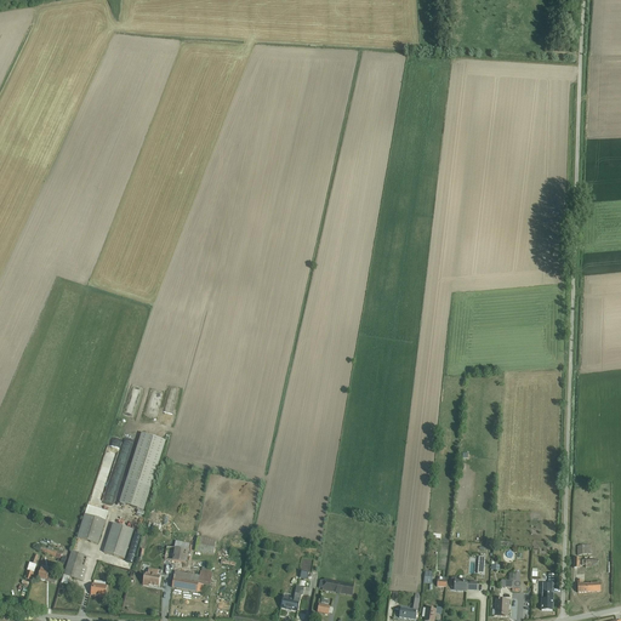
[(142,434),(120,503),(143,511),(166,442),(142,434)]
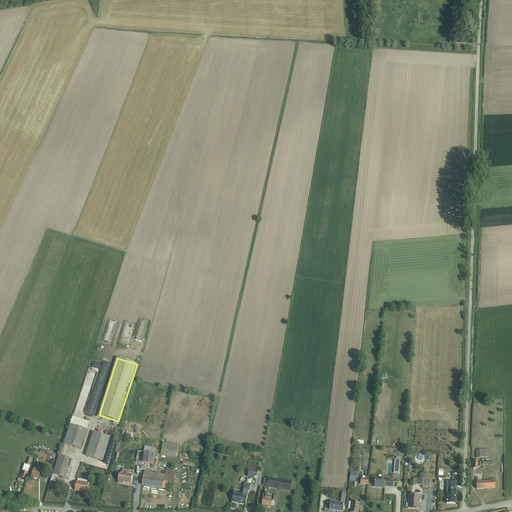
[(70,425),(64,444),(81,449),(89,423),(89,422),(72,417),(70,425)]
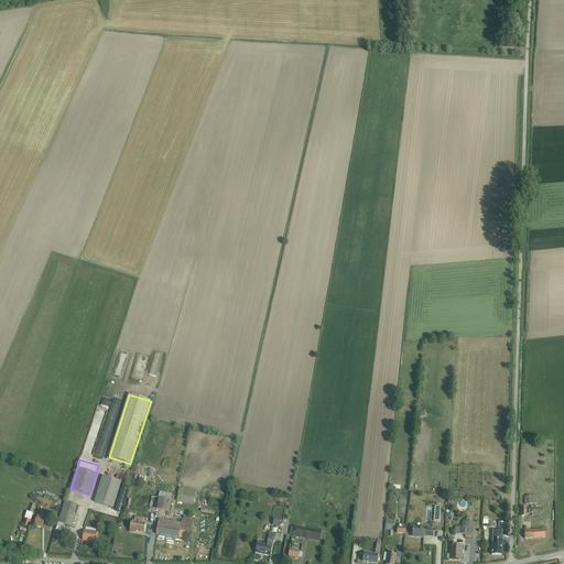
[(102,476),(94,502),(114,508),(121,483),(102,476)]
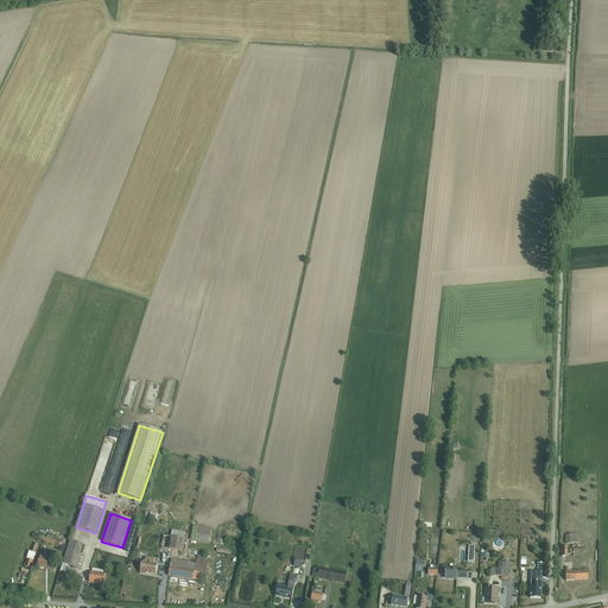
[(194,526),(190,540),(209,544),(211,530),(194,526)]
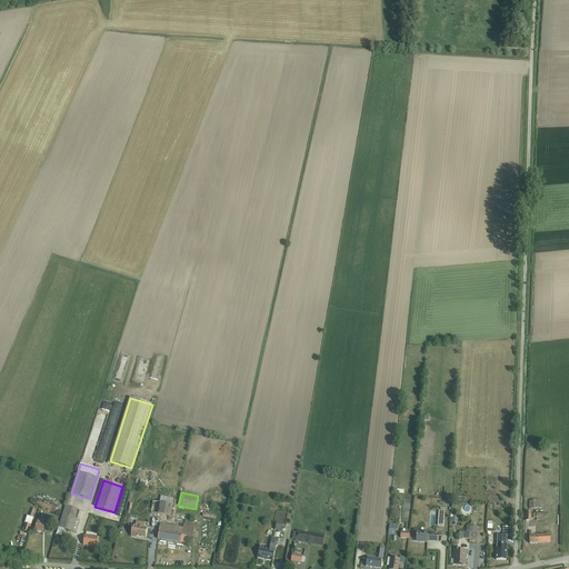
[(159,502),(157,513),(171,517),(173,506),(172,506),(175,499),(161,496),(160,502),(159,502)]
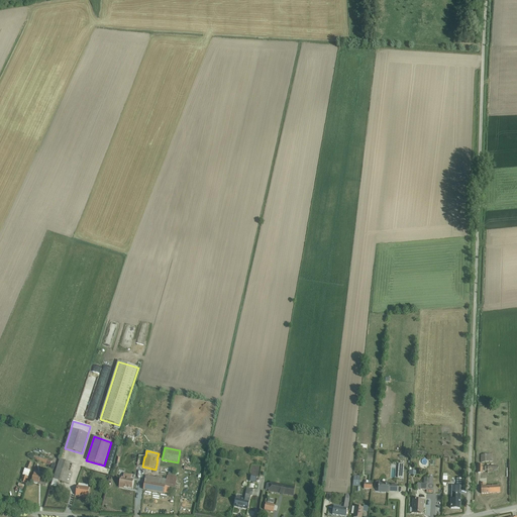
[(35,454),(33,459),(50,466),(52,461),(44,458),(44,456),(40,455),(40,456),(35,454)]
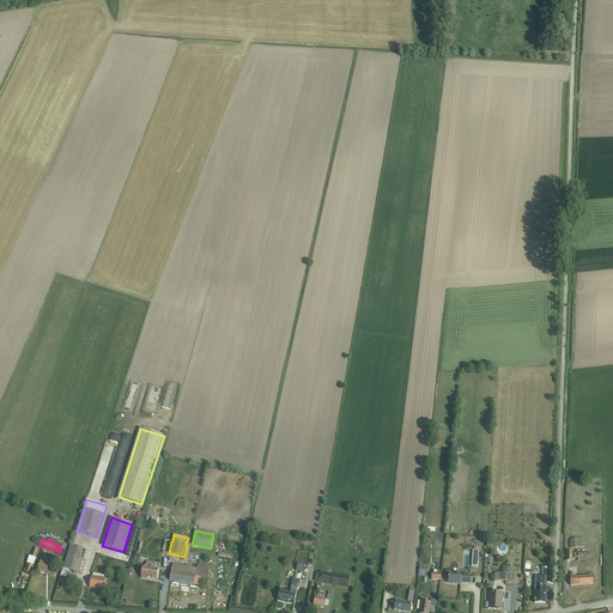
[(582,539),(577,539),(570,540),(570,550),(584,548),(584,539),(582,539)]
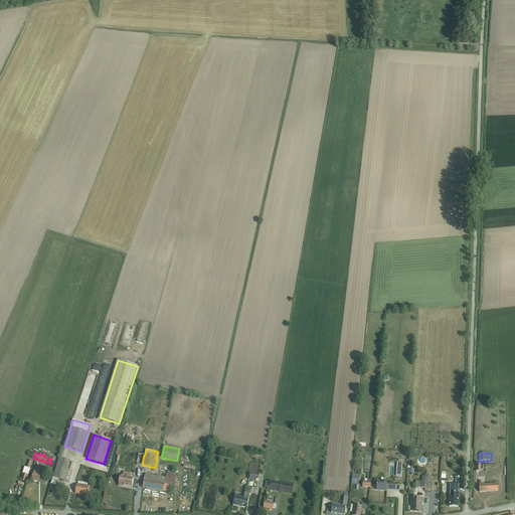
[(59,458),(50,484),(56,486),(58,479),(68,483),(72,472),(68,471),(71,462),(59,458)]
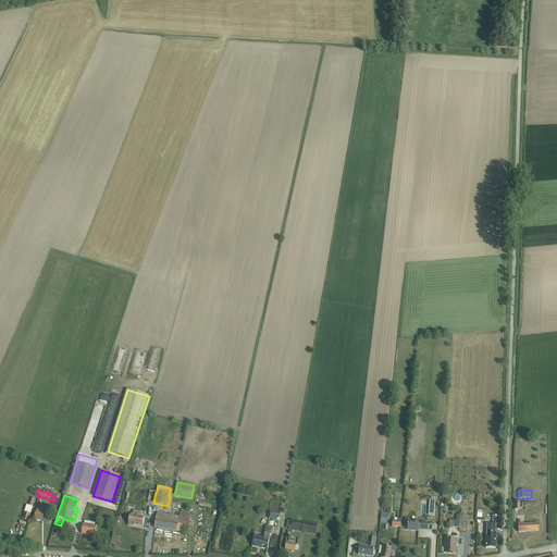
[(138,510),(145,511),(147,500),(133,498),(131,505),(138,507),(138,510)]
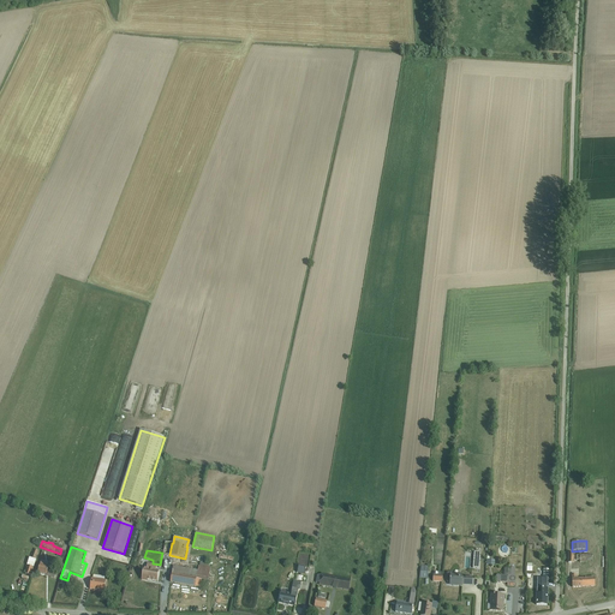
[(35,560),(31,557),(29,557),(27,566),(34,567),(36,560),(35,560)]
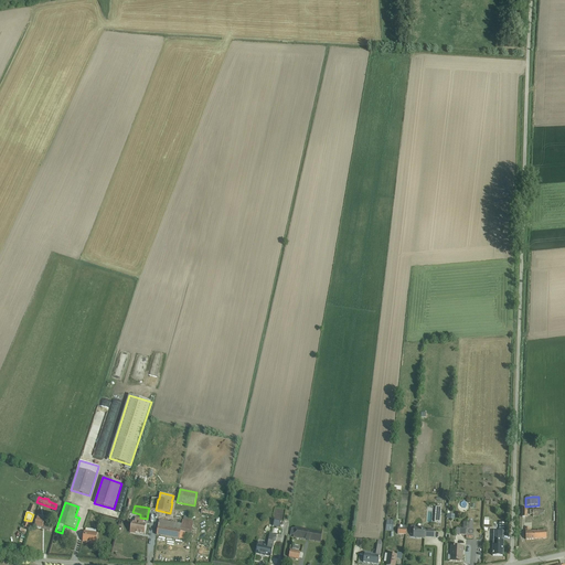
[(38,515),(35,526),(43,529),(45,518),(38,515)]
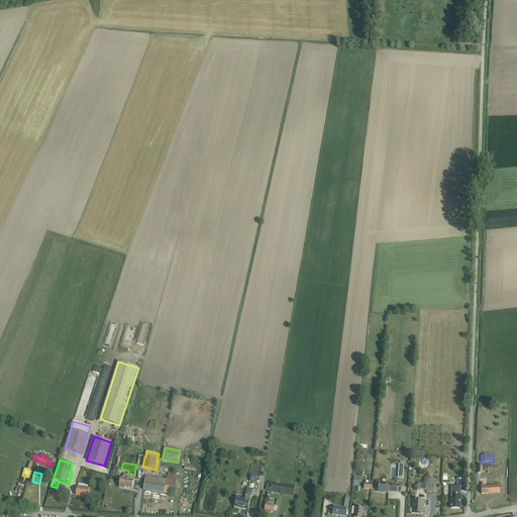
[(145,477),(143,490),(169,494),(170,487),(175,488),(177,478),(176,478),(176,474),(169,473),(168,476),(167,476),(167,480),(145,477)]
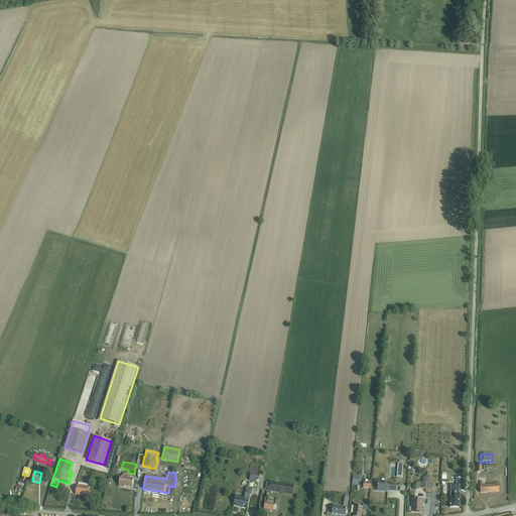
[(121,478),(119,487),(124,488),(124,486),(132,488),(133,480),(131,479),(131,475),(124,474),(123,478),(121,478)]
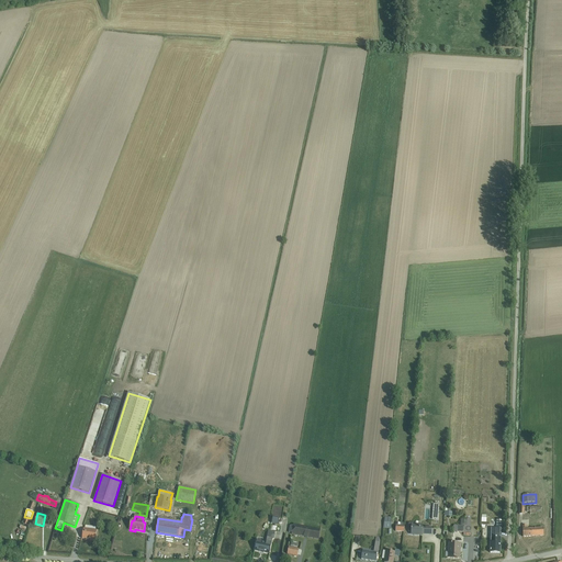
[(453,526),(453,531),(457,532),(463,532),(471,532),(471,527),(470,526),(470,519),(467,519),(467,520),(461,520),(460,526),(453,526)]
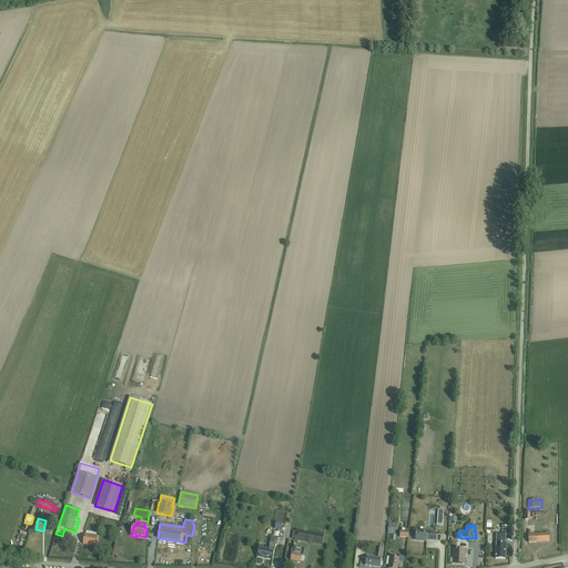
[(496,548),(495,548),(495,559),(505,559),(506,535),(507,535),(508,525),(501,525),(501,534),(496,534),(496,548)]
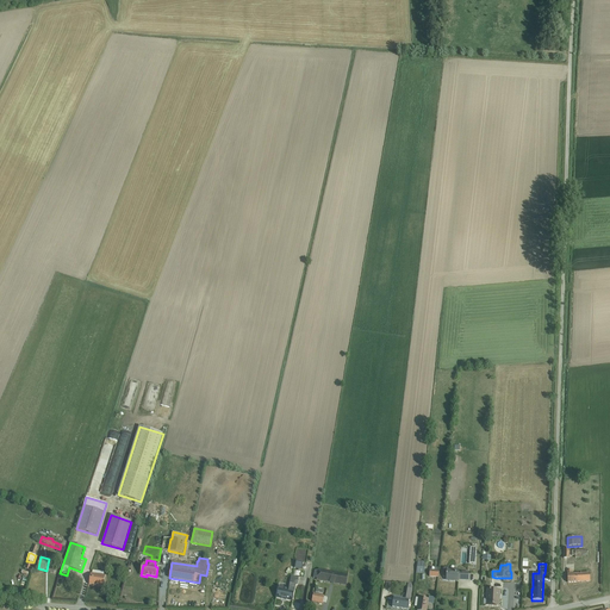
[(318,571),(317,579),(316,580),(328,583),(335,584),(346,585),(348,574),(319,568),(318,571)]
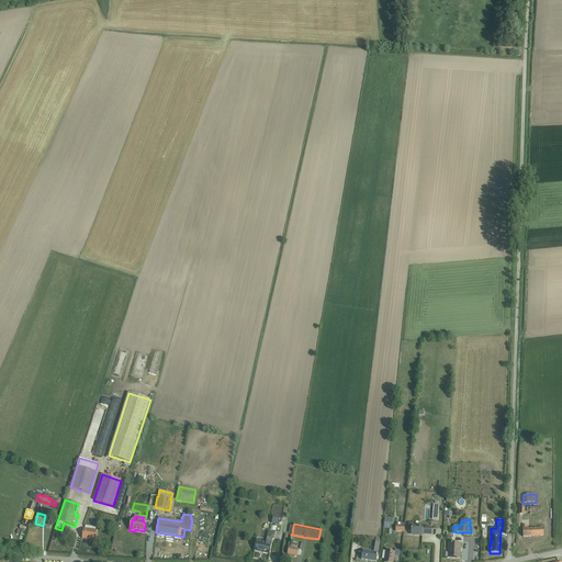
[(408,524),(408,532),(411,532),(411,536),(423,536),(423,535),(431,536),(431,527),(423,527),(423,525),(414,525),(414,524),(408,524)]
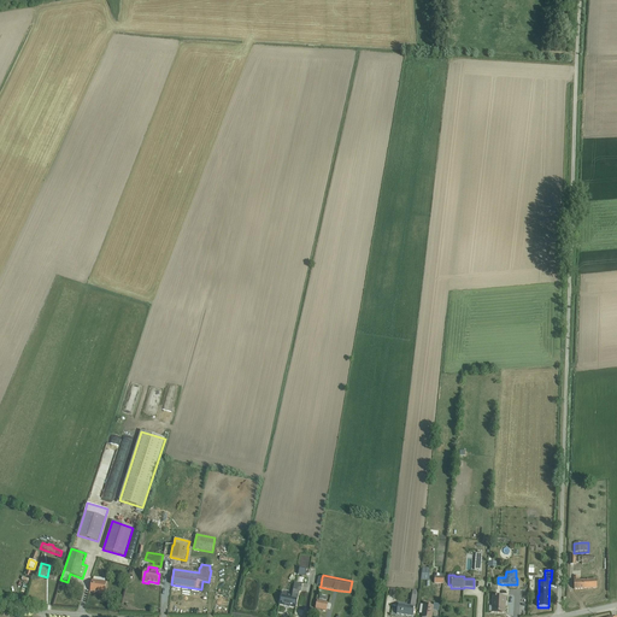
[(580,576),(574,577),(574,589),(597,588),(597,580),(580,581),(580,576)]
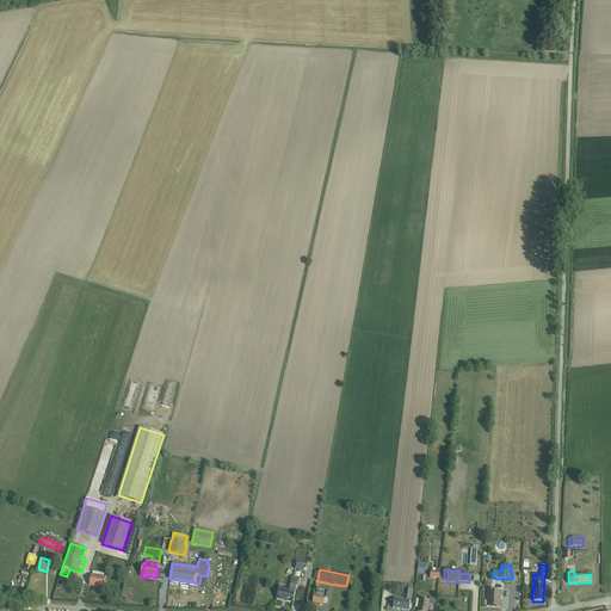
[(91,574),(90,585),(104,587),(105,576),(104,576),(104,573),(93,572),(92,574),(91,574)]
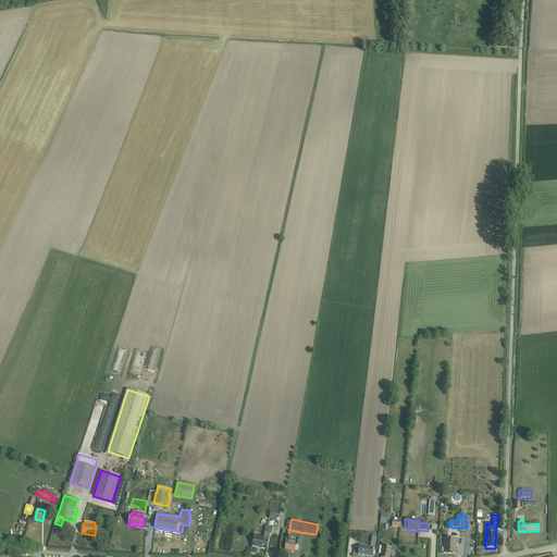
[(254,535),(251,546),(267,549),(270,534),(271,535),(273,528),(267,527),(263,537),(254,535)]
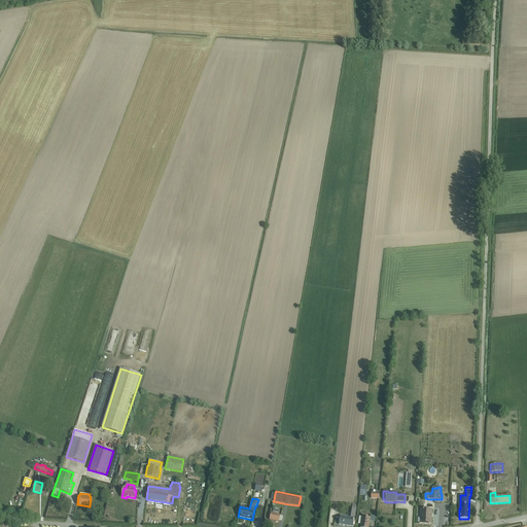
[(340,516),(339,525),(353,526),(354,519),(356,508),(352,508),(350,518),(340,516)]
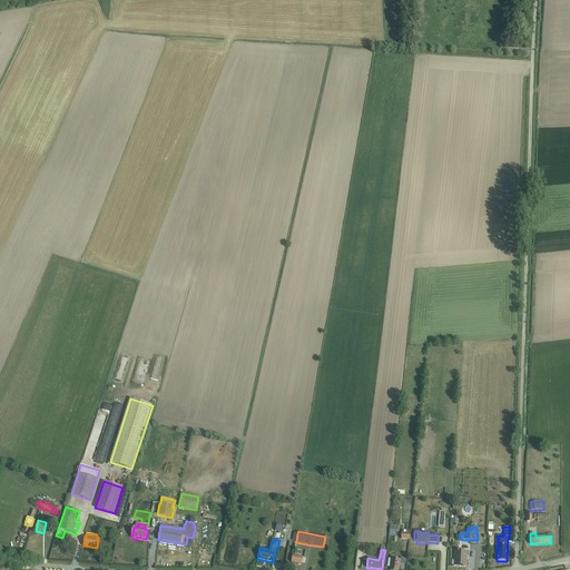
[(454,560),(454,566),(452,566),(465,567),(467,551),(455,550),(454,560)]
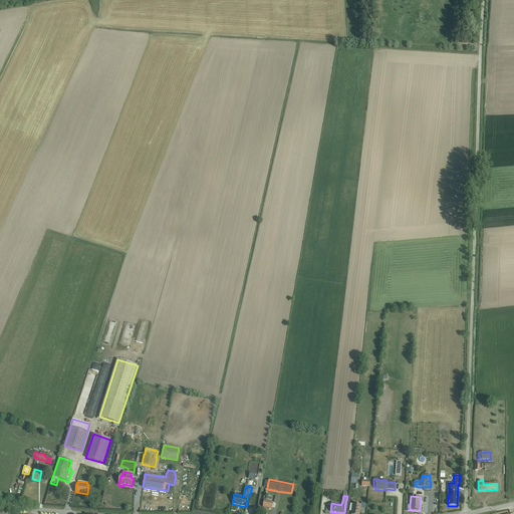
[(264,500),(263,507),(272,509),(273,502),(264,500)]
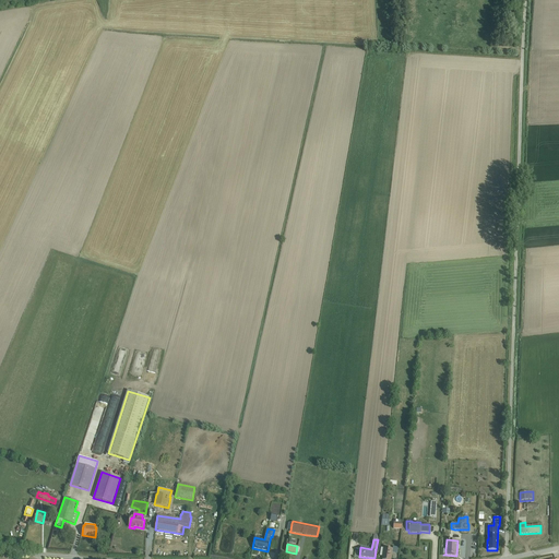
[(381,548),(380,556),(383,556),(382,558),(391,558),(392,552),(397,554),(399,547),(393,547),(392,549),(383,548),(381,548)]
